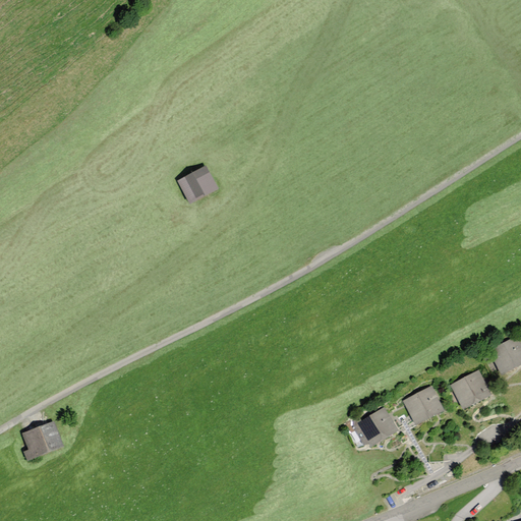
[(179,181),(190,201),(217,187),(206,168),(179,181)]
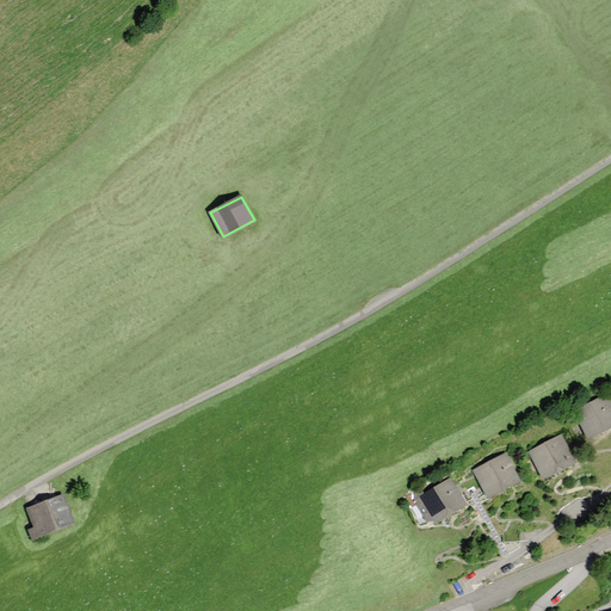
[(574,413),(588,438),(610,425),(610,406),(605,395),(574,413)]
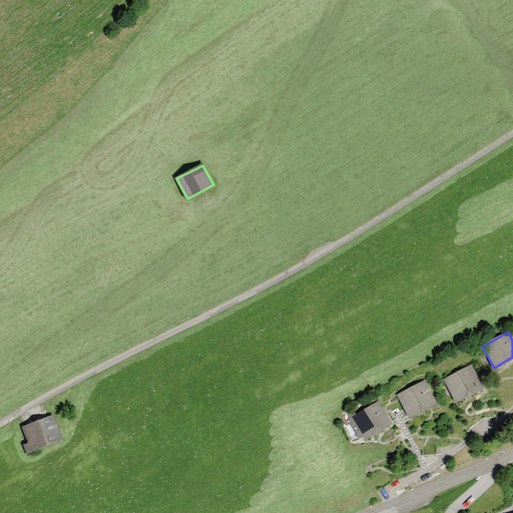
[(444,381),(456,402),(482,388),(471,366),(444,381)]
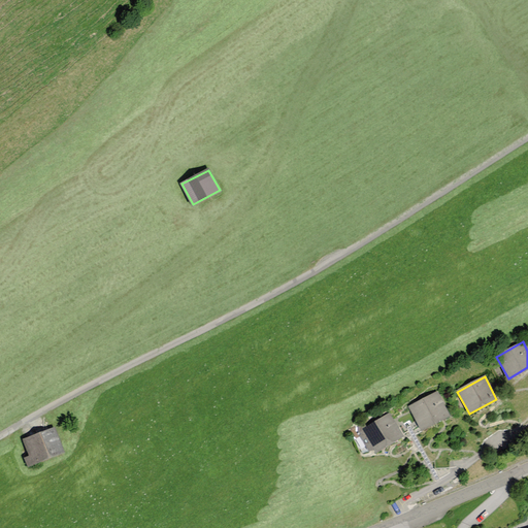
[(409,407),(422,429),(449,415),(436,393),(409,407)]
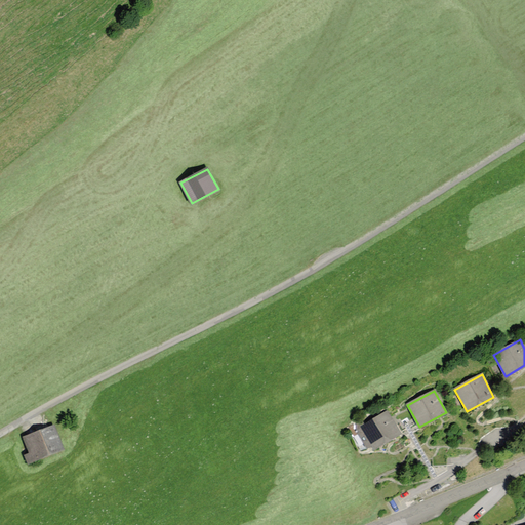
[(357,429),(370,450),(399,434),(387,412),(357,429)]
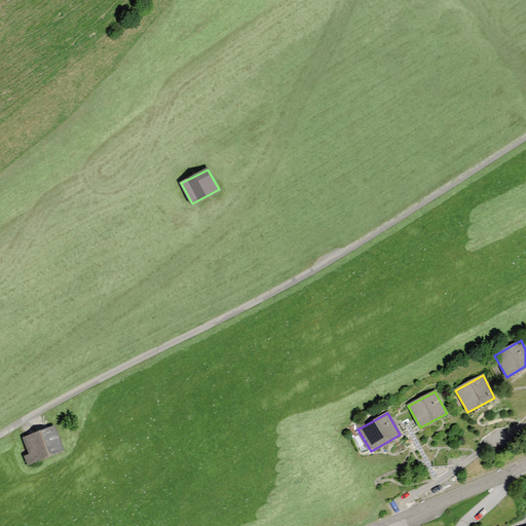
[(52,426),(25,438),(32,455),(27,457),(29,462),(62,449),(52,426)]
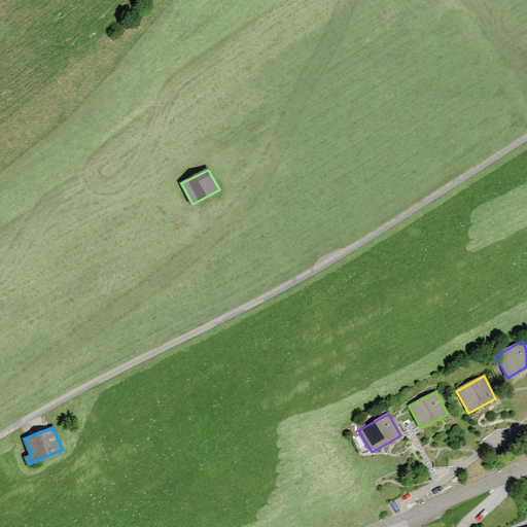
All buildings are outlined.
